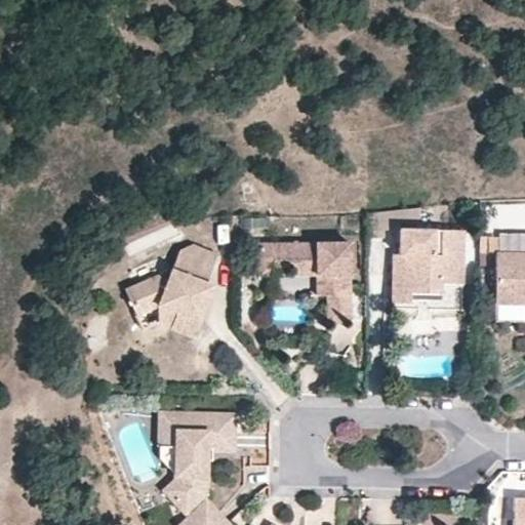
[(463,230),(399,229),(399,253),(399,265),(393,265),(392,304),(410,304),(410,293),(442,294),(441,284),(462,284),(463,230)]
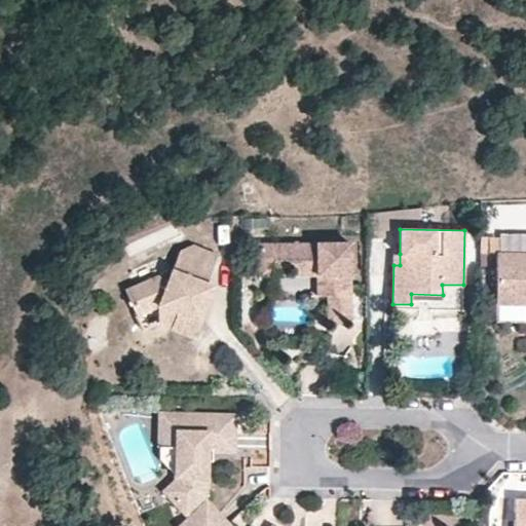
[(318,294),(329,295),(328,322),(349,322),(351,243),(261,241),(260,266),(295,266),(294,274),(318,275),(328,274),(328,287),(318,286),(318,294)]
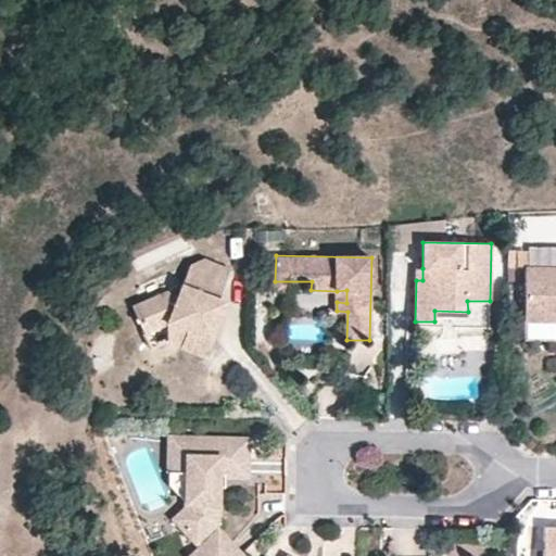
[(203,261),(190,264),(178,294),(167,290),(133,303),(143,331),(168,321),(187,329),(180,344),(179,345),(203,355),(218,317),(215,305),(229,273),(203,261)]
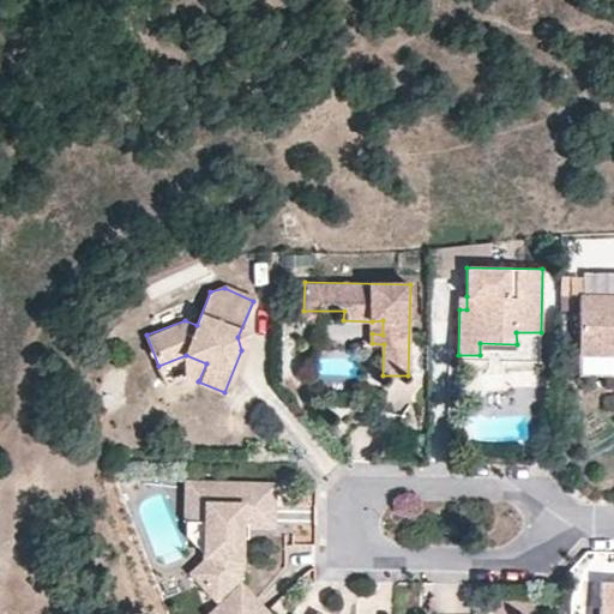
[(613,295),(581,295),(579,354),(613,354),(613,295)]
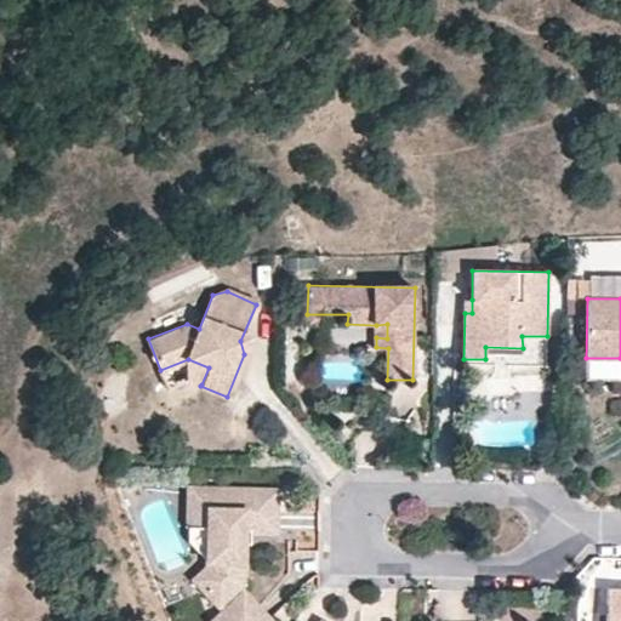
[(307,323),(347,324),(348,314),(307,314),(307,323)]
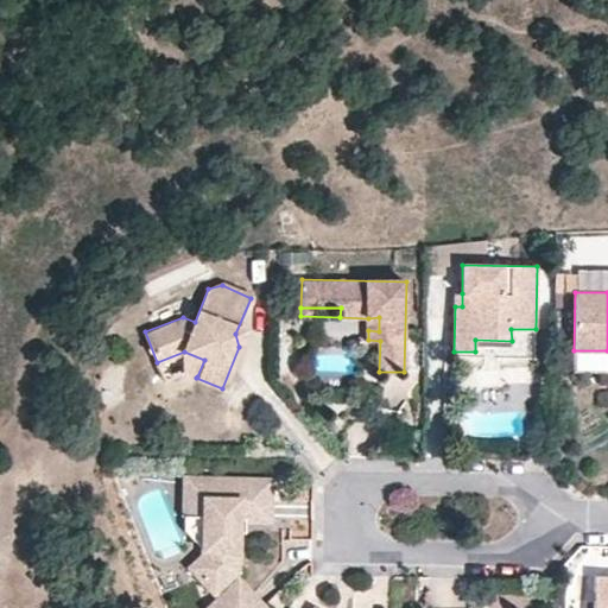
[(368,318),(368,330),(379,331),(379,317),(368,318)]
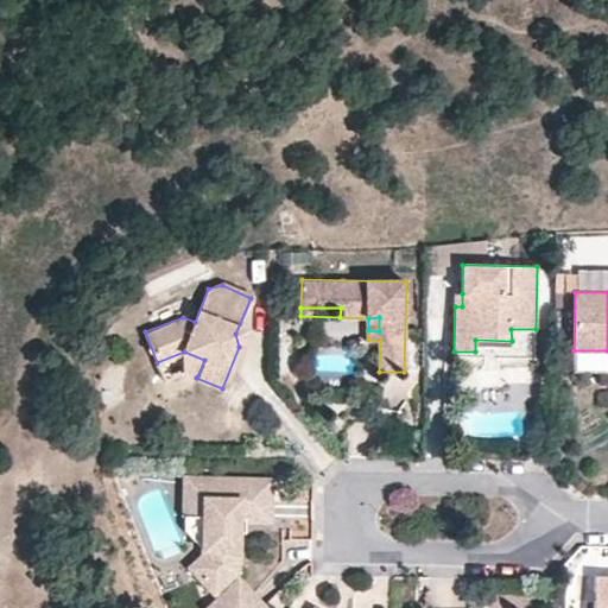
[(247,329),(239,327),(235,334),(239,347),(247,329)]
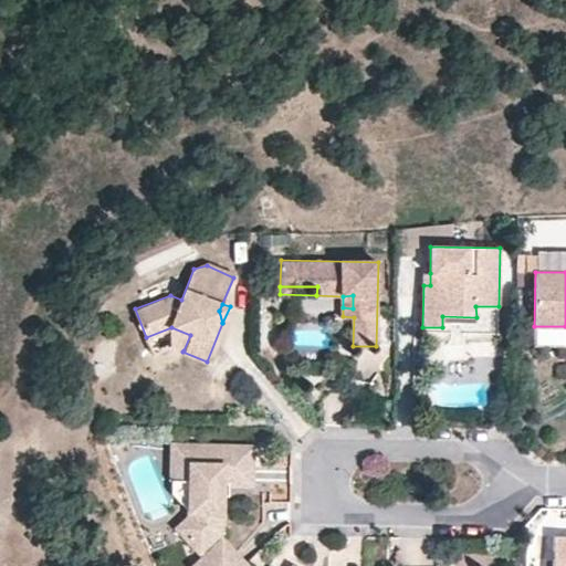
[(190,335),(171,327),(170,345),(184,350),(190,335)]
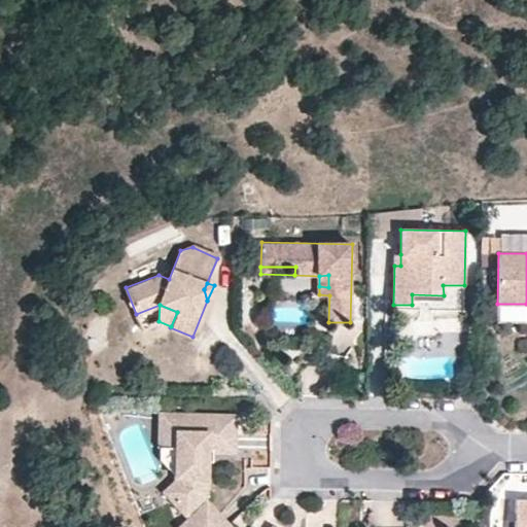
[(208,451),(208,433),(235,434),(236,415),(161,414),(160,436),(178,446),(177,477),(177,480),(166,490),(189,518),(186,521),(185,526),(227,526),(203,498),(207,494),(207,462),(208,451)]
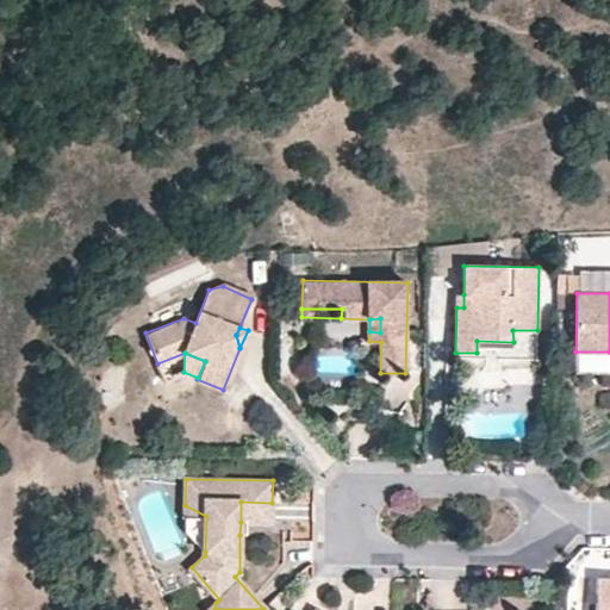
[(272,522),(272,503),(241,502),(241,522),(248,522),(272,522)]
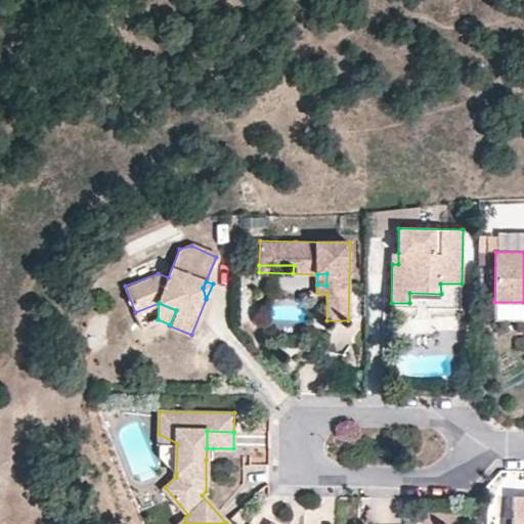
[(177,443),(159,434),(159,457),(176,474),(177,443)]
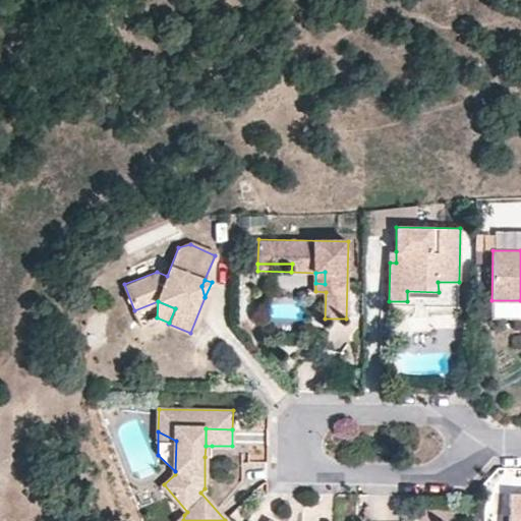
[(520,520),(520,494),(509,494),(509,520),(520,520)]
